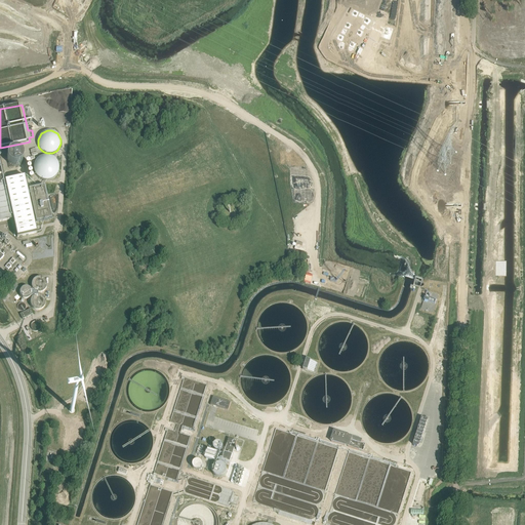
[(11,162),(14,162),(17,161),(19,159),(21,156),(21,153),(19,151),(18,148),(16,147),(13,146),(10,146),(8,147),(6,149),(5,151),(4,154),(5,157),(6,159),(8,161),(11,162)]
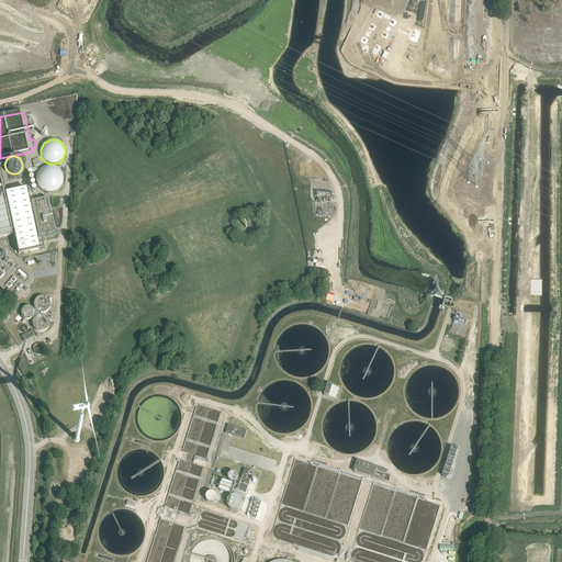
[(63,182),(63,179),(63,177),(63,175),(62,172),(59,170),(57,168),(56,167),(53,166),(51,166),(48,166),(46,166),(44,167),(42,168),(40,170),(38,172),(37,175),(36,177),(36,179),(36,182),(37,184),(38,187),(40,189),(42,190),(44,191),(46,192),(48,193),(51,193),(53,192),(56,191),(57,190),(59,189),(62,187),(63,184),(63,182)]
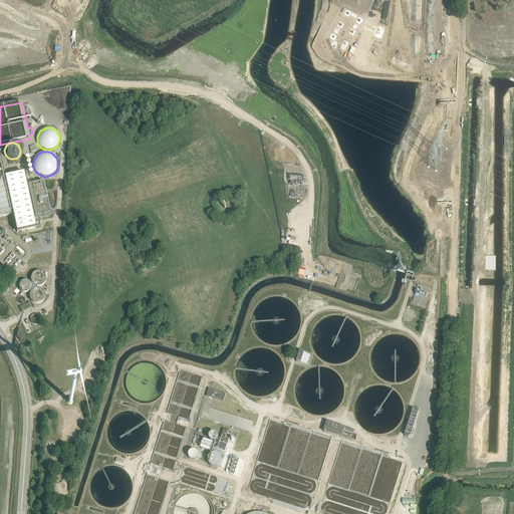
[(0,217),(12,215),(13,215),(16,232),(36,228),(24,173),(5,178),(0,156),(0,217)]
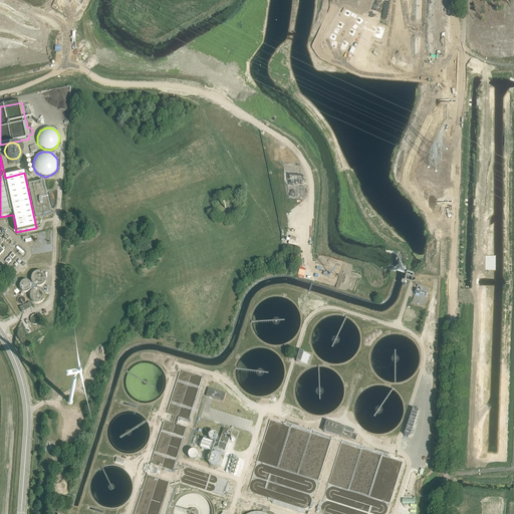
[(28,185),(35,218),(50,215),(43,182),(28,185)]
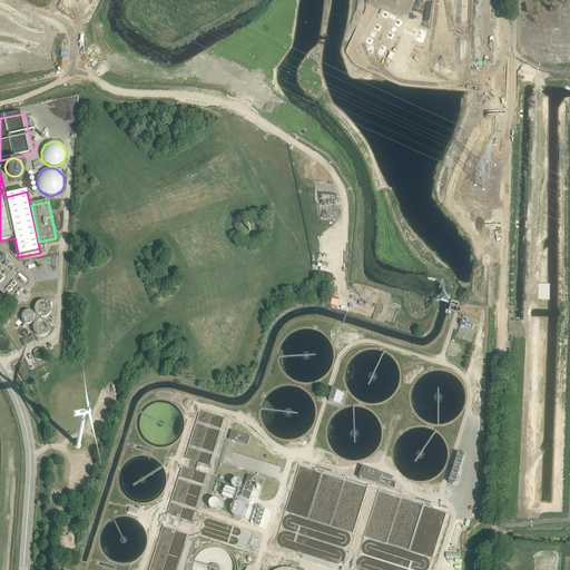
[(17,276),(26,283),(28,281),(19,273),(17,276)]
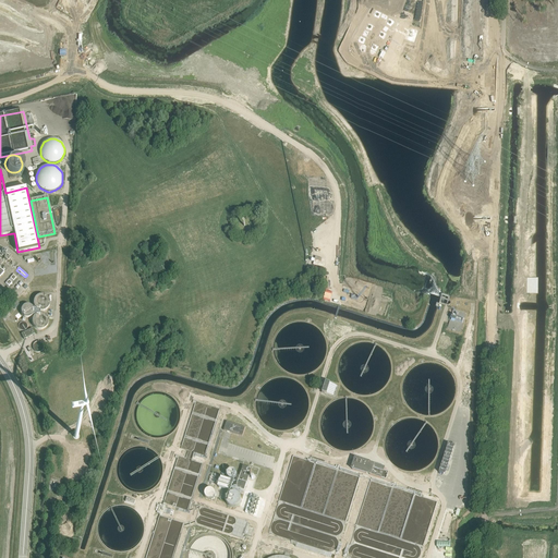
[(33,301),(33,304),(34,306),(36,308),(38,310),(40,310),(44,310),(46,308),(48,306),(49,304),(49,302),(48,299),(47,296),(45,294),(43,294),(39,294),(37,294),(35,296),(34,299),(33,301)]
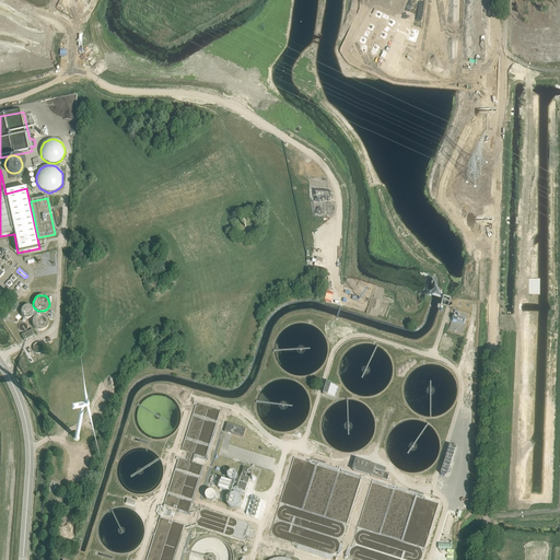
[(24,317),(26,317),(27,317),(30,317),(32,315),(33,314),(33,312),(33,310),(32,307),(31,306),(28,305),(26,305),(24,305),(22,307),(21,308),(21,311),(21,313),(21,314),(22,316),(24,317)]
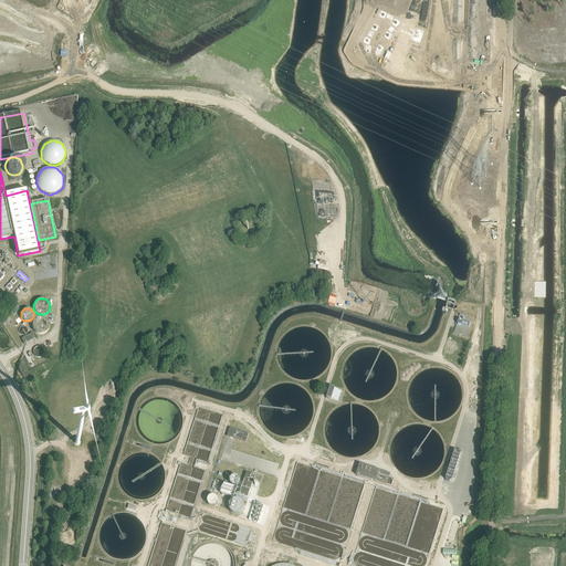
[(32,325),(33,328),(34,331),(35,333),(38,334),(41,334),(43,334),(45,333),(48,331),(49,328),(49,325),(49,323),(46,321),(45,318),(42,317),(40,317),(37,318),(34,321),(33,323),(32,325)]
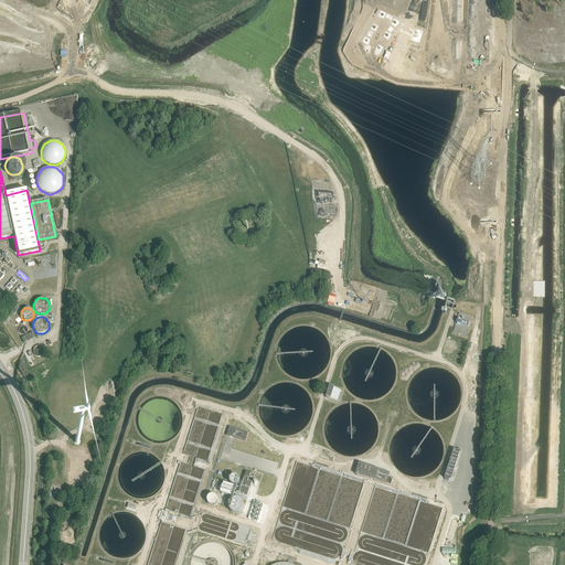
[(457,319),(456,322),(457,322),(457,324),(460,326),(460,323),(468,327),(469,322),(462,320),(462,317),(461,317),(460,320),(457,319)]
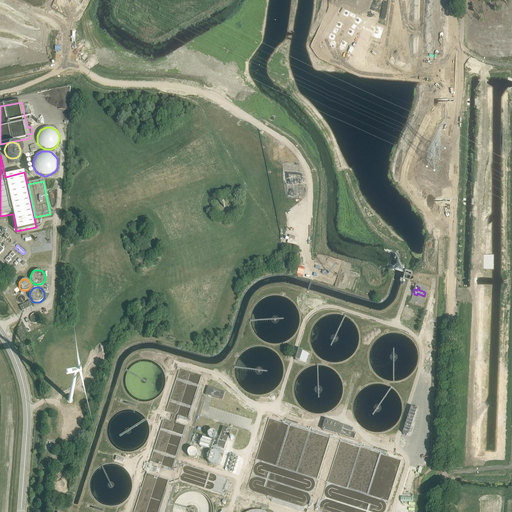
[(18,296),(17,298),(16,299),(17,301),(17,302),(18,303),(19,303),(21,304),(22,303),(23,303),(24,302),(25,301),(25,299),(25,298),(24,297),(23,296),(22,295),(20,295),(19,296),(18,296)]
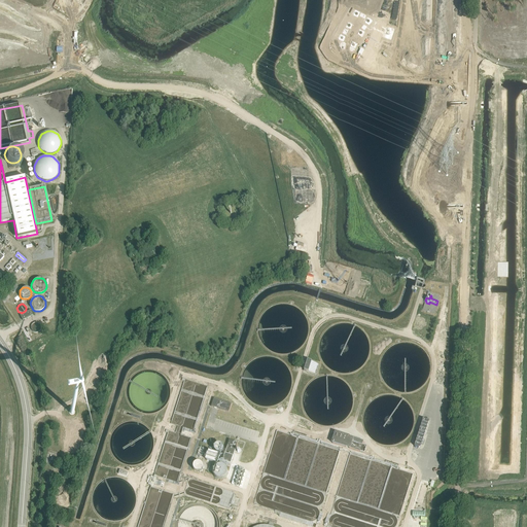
[(275,353),(276,353),(279,354),(283,355),(288,354),(292,353),(296,351),(300,348),(303,345),(306,341),(307,337),(308,332),(308,329),(308,325),(307,321),(305,317),(302,313),(299,310),(294,308),(290,306),(286,305),(282,305),(277,306),(273,307),(269,310),(266,312),(262,316),(260,320),(259,324),(258,328),(258,334),(259,338),(261,342),(264,346),(267,349),(271,351),(275,353)]
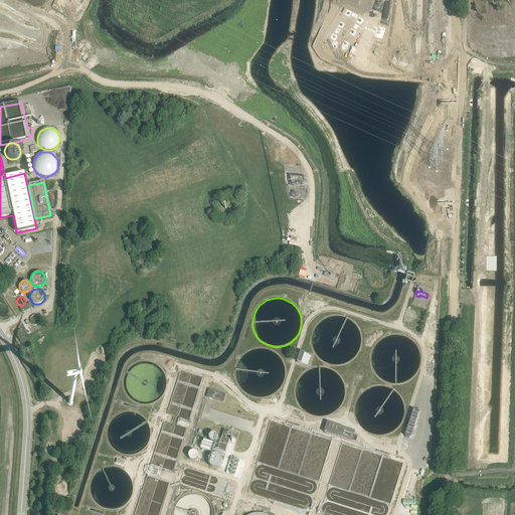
[(30,303),(19,308),(22,313),(32,308),(30,303)]
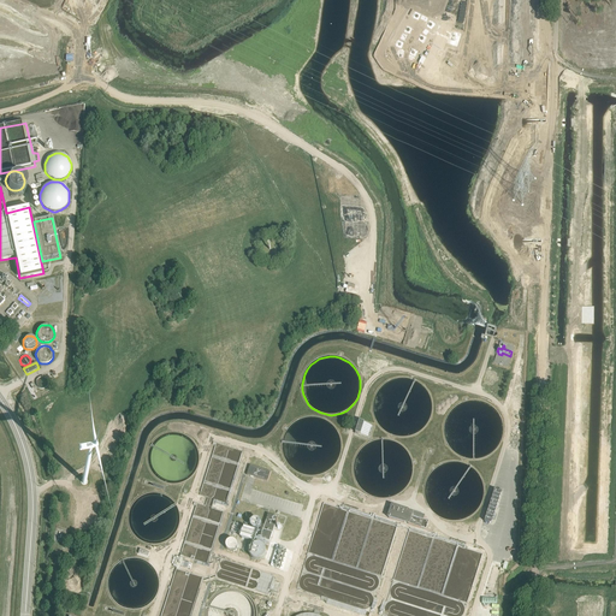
[(37,379),(36,380),(36,383),(36,385),(37,386),(39,388),(40,389),(42,389),(43,389),(46,388),(47,386),(47,384),(47,383),(47,380),(46,379),(45,378),(42,377),(41,377),(39,378),(37,379)]
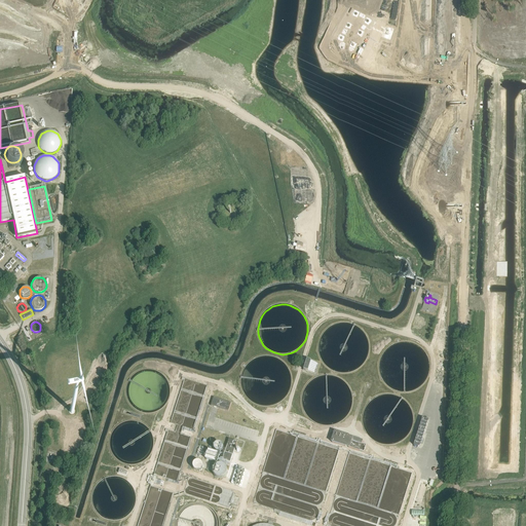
[(357,369),(358,368),(361,366),(364,363),(366,359),(368,354),(369,350),(369,347),(368,343),(367,339),(365,335),(363,331),(359,328),(355,326),(351,324),(346,323),(342,323),(337,324),(333,325),(330,327),(326,330),(323,334),(321,337),(320,342),(318,346),(318,350),(320,355),(322,360),(325,363),(328,366),(331,369),(335,371),(339,372),(344,372),(348,372),(352,371),(357,369)]
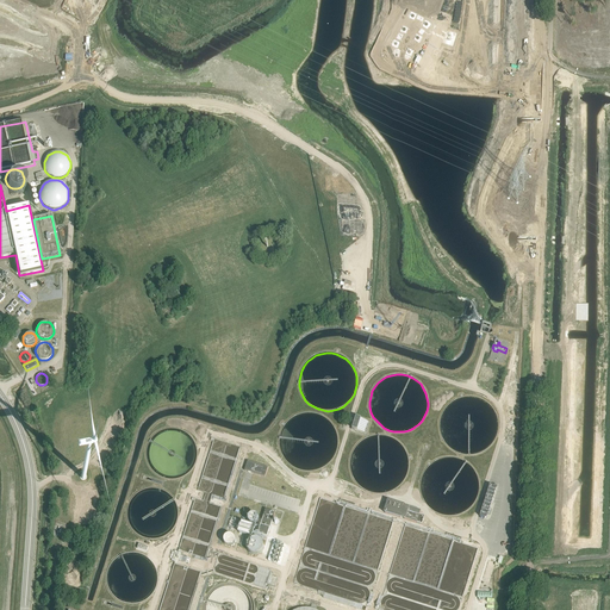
[(285,425),(284,427),(282,430),(280,435),(280,441),(280,446),(281,450),(284,455),(286,460),(290,464),(294,467),(299,470),(304,471),(309,471),(315,471),(319,468),(324,466),(328,464),(331,459),(335,455),(336,450),(337,444),(337,442),(337,436),(336,431),(334,427),(330,423),(327,419),(322,416),(317,415),(312,414),(306,414),(302,414),(297,416),(292,418),(288,422),(285,425)]
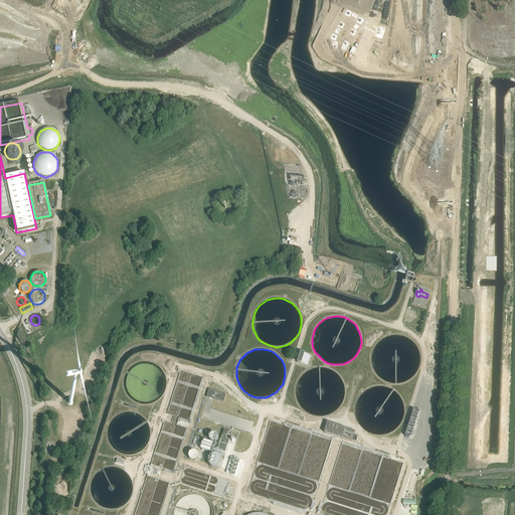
[(302,363),(310,365),(313,355),(305,353),(301,351),(297,362),(302,363)]
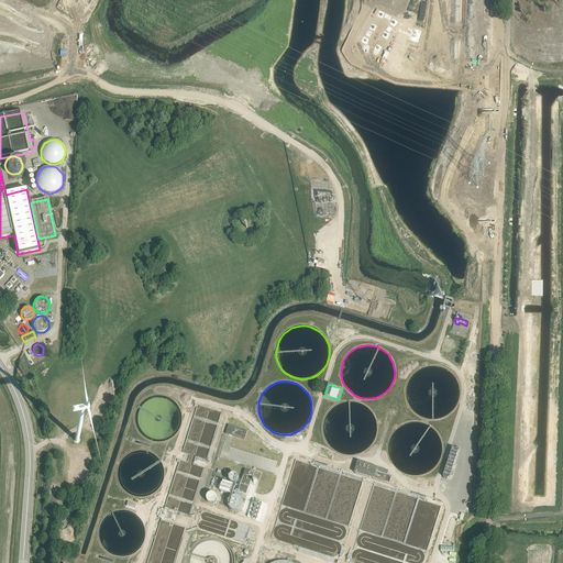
[(374,416),(373,415),(371,412),(367,409),(363,406),(359,405),(354,404),(349,404),(344,404),(340,406),(335,408),(332,411),(329,415),(327,419),(324,423),(324,429),(324,433),(326,438),(328,442),(330,446),(333,450),(338,453),(342,455),(346,456),(351,456),(356,456),(361,454),(365,452),(368,450),(372,446),(375,442),(376,438),(377,432),(377,430),(377,426),(376,420),(374,416)]
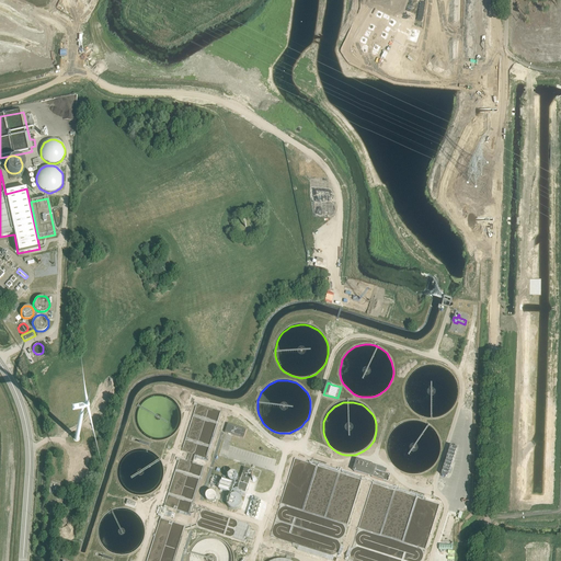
[(408,421),(404,422),(403,423),(399,425),(395,428),(392,432),(390,436),(388,441),(388,445),(388,450),(389,455),(390,459),(393,464),(397,467),(400,470),(404,471),(410,473),(414,473),(419,472),(424,471),(428,469),(432,467),(435,462),(437,459),(439,454),(441,449),(441,447),(441,442),(438,437),(436,433),(434,430),(431,426),(426,423),(422,422),(418,421),(412,421),(408,421)]
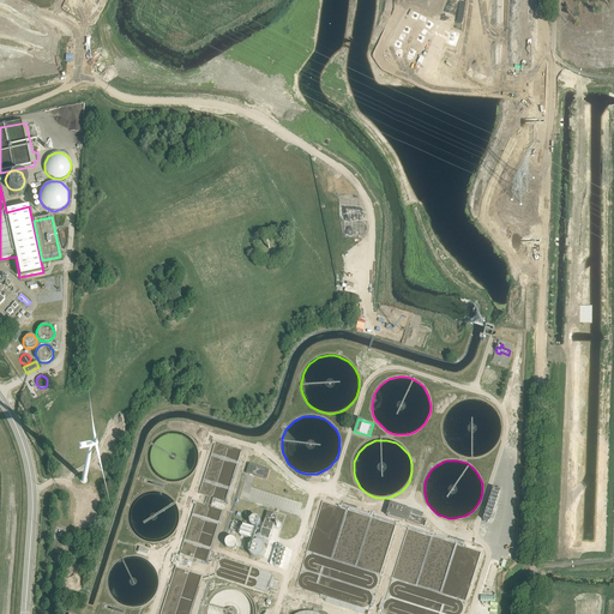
[(250,464),(246,474),(266,480),(270,470),(250,464)]
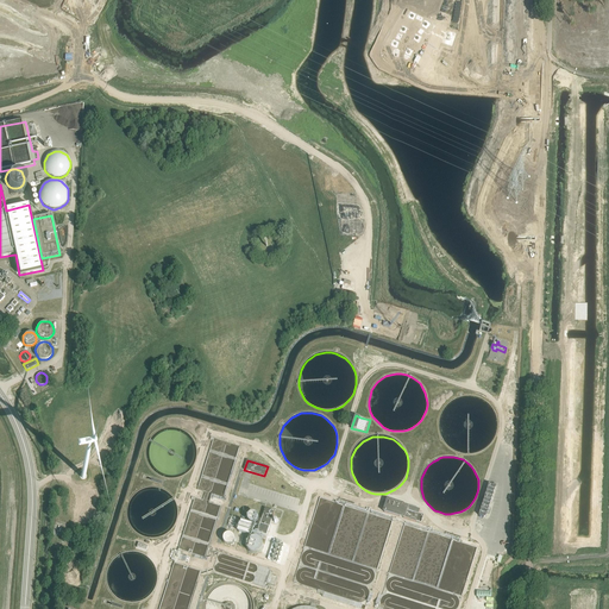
[(161,490),(157,489),(156,488),(151,488),(146,489),(143,490),(138,493),(135,495),(131,500),(130,503),(129,508),(127,513),(129,518),(130,522),(132,526),(136,529),(139,533),(143,535),(148,537),(152,537),(157,535),(162,534),(167,532),(170,528),(173,525),(175,521),(176,516),(176,513),(176,508),(175,503),(173,498),(169,495),(165,491),(161,490)]
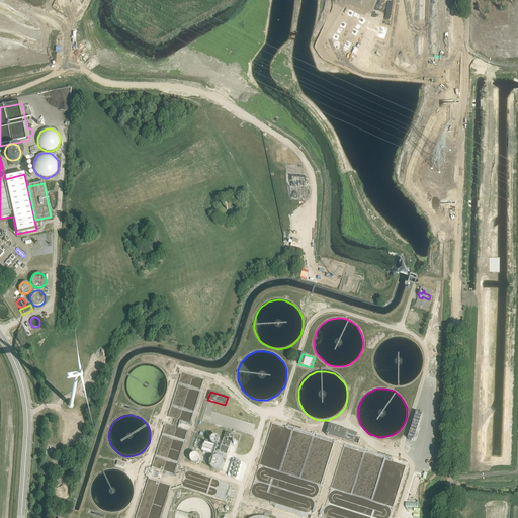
[(343,429),(330,425),(327,435),(340,440),(340,439),(343,440),(343,441),(354,444),(357,434),(346,430),(346,431),(343,430),(343,429)]
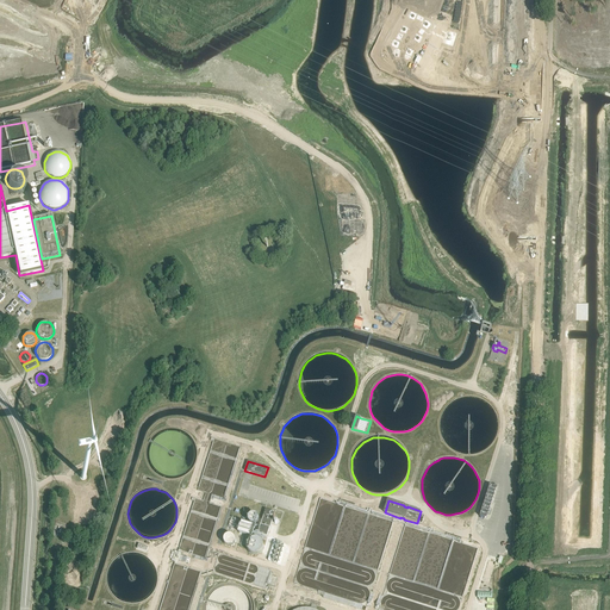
[(266,509),(257,534),(267,537),(275,512),(266,509)]
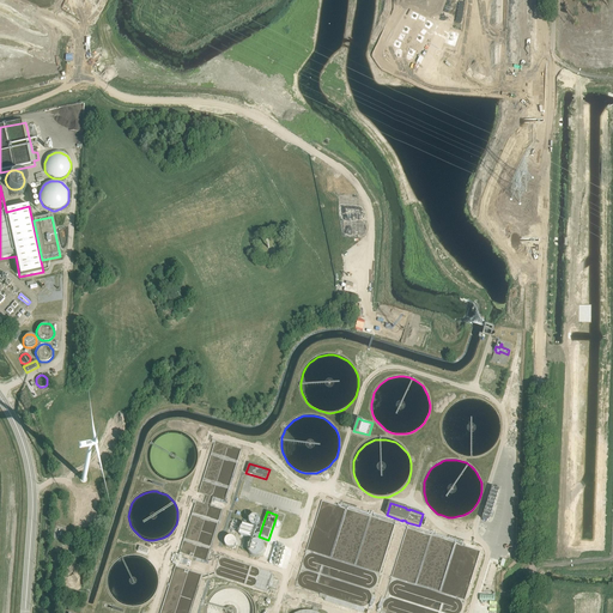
[(260,523),(260,522),(260,521),(260,520),(259,519),(258,517),(256,517),(255,516),(254,516),(253,516),(253,517),(252,517),(250,519),(249,520),(249,521),(249,522),(249,523),(250,525),(250,526),(252,526),(252,527),(253,527),(254,527),(255,527),(256,527),(258,526),(259,526),(259,525),(260,523)]
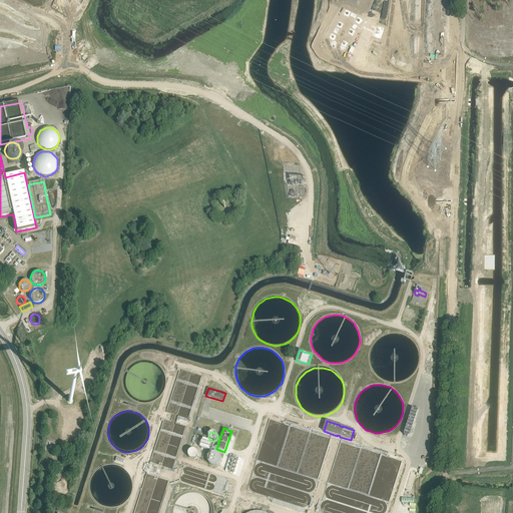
[(189,458),(190,458),(190,459),(191,459),(192,459),(193,459),(194,459),(195,459),(196,458),(197,457),(197,456),(197,455),(197,454),(197,453),(196,452),(196,451),(195,451),(194,450),(193,450),(192,450),(191,450),(190,451),(189,451),(189,452),(188,453),(188,454),(188,455),(188,456),(188,457),(189,458)]
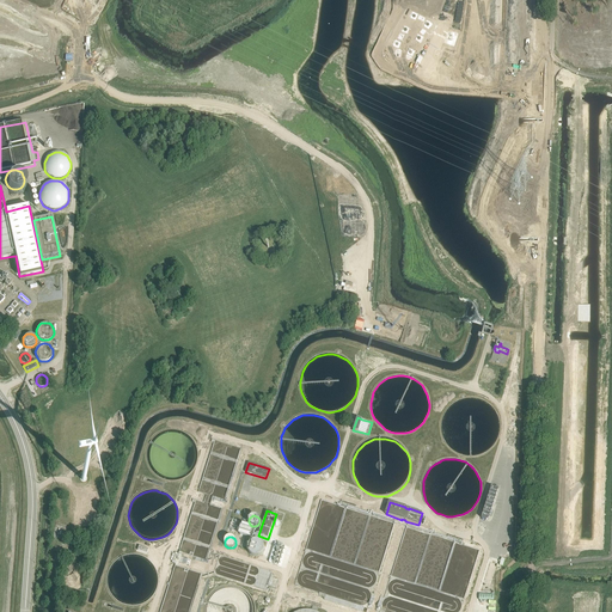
[(257,556),(259,556),(261,555),(262,555),(263,554),(263,552),(264,550),(264,549),(264,548),(264,545),(263,544),(263,543),(262,542),(261,540),(258,540),(257,539),(256,539),(254,539),(252,540),(251,542),(250,543),(249,544),(249,545),(248,546),(248,548),(248,550),(249,551),(249,552),(250,554),(251,555),(252,556),(255,556),(256,556),(257,556)]
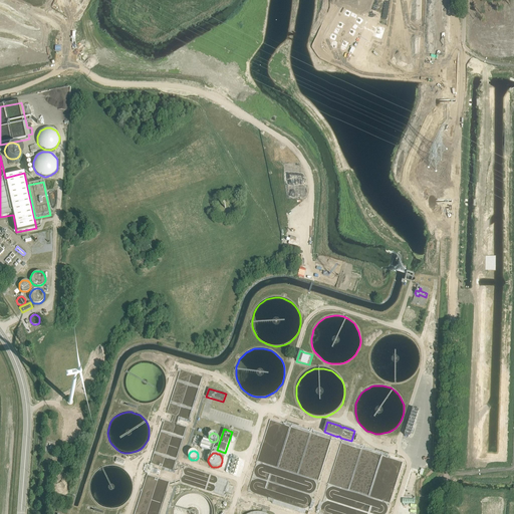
[(103,507),(105,507),(107,508),(111,508),(115,507),(119,506),(123,504),(126,501),(129,498),(131,495),(132,491),(132,488),(132,484),(130,480),(127,476),(125,473),(122,470),(118,469),(114,467),(110,467),(106,468),(102,469),(99,471),(96,473),(93,477),(91,480),(90,484),(90,488),(91,492),(92,496),(94,499),(96,502),(100,505),(103,507)]
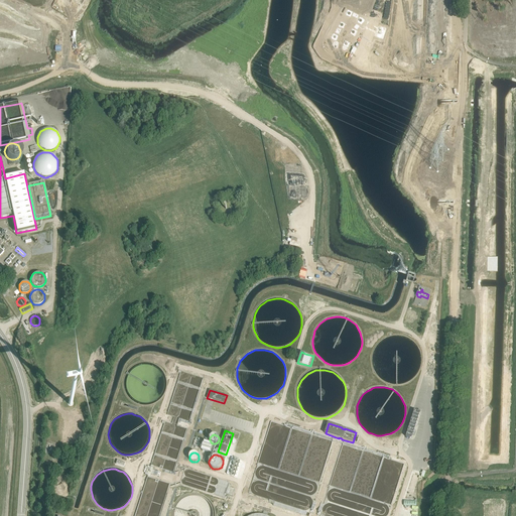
[(234,496),(236,488),(232,487),(233,483),(220,479),(216,494),(225,497),(226,494),(234,496)]
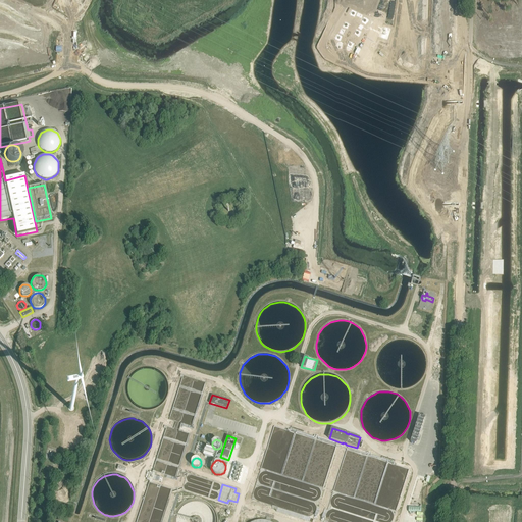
[(216,521),(217,521),(216,517),(215,513),(213,510),(211,507),(207,504),(204,502),(200,501),(196,501),(192,501),(188,502),(185,504),(180,507),(178,510),(176,514),(175,518),(175,521),(174,521),(216,521)]
